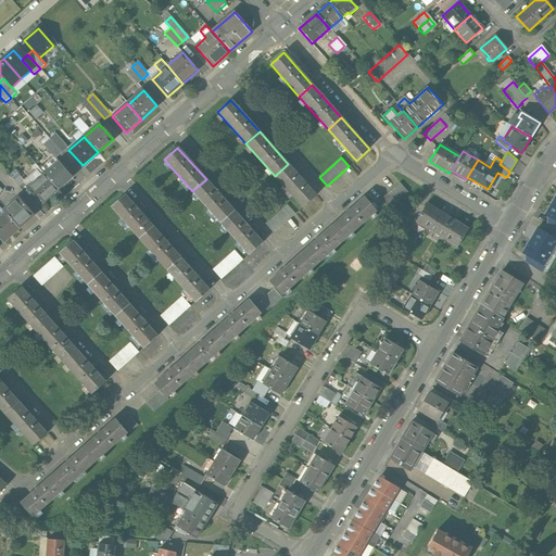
[(60,163),(45,175),(57,189),(72,176),(60,163)]
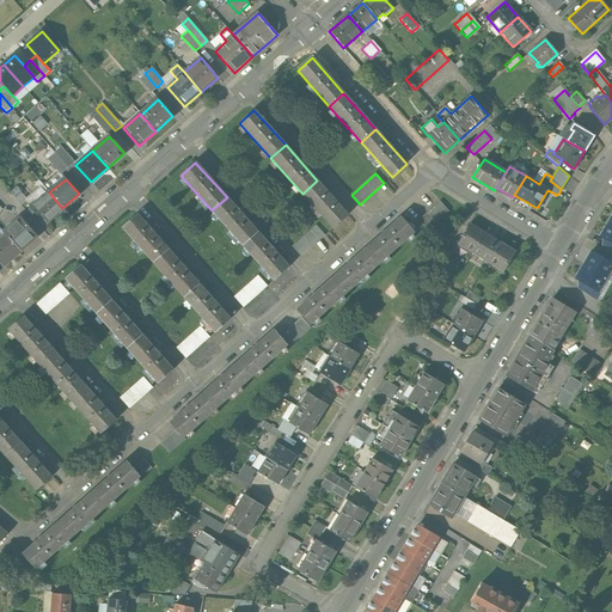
[(348,215),(317,181),(303,194),(334,228),(348,215)]
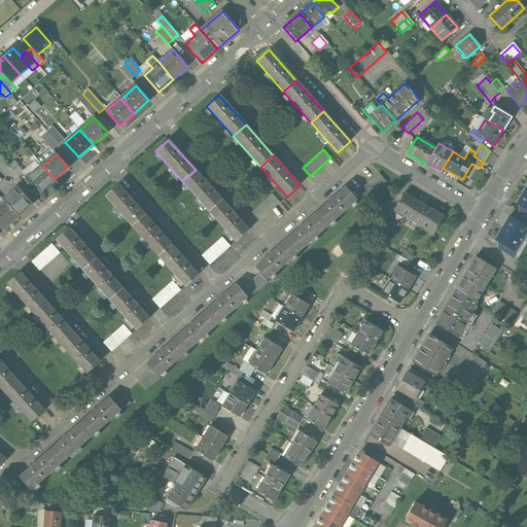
[(42,166),(29,178),(40,191),(54,179),(42,166)]
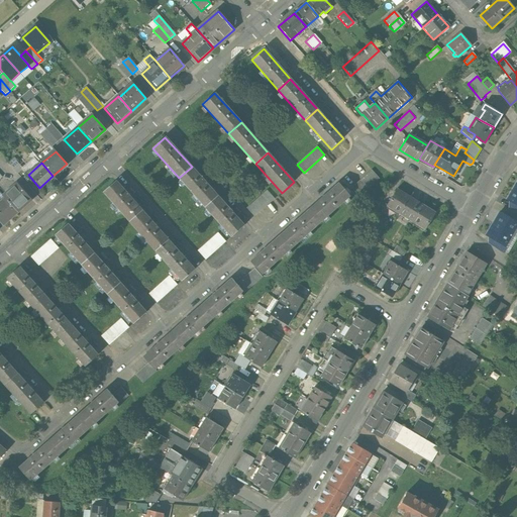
[(219,197),(192,167),(179,178),(206,208),(219,197)]
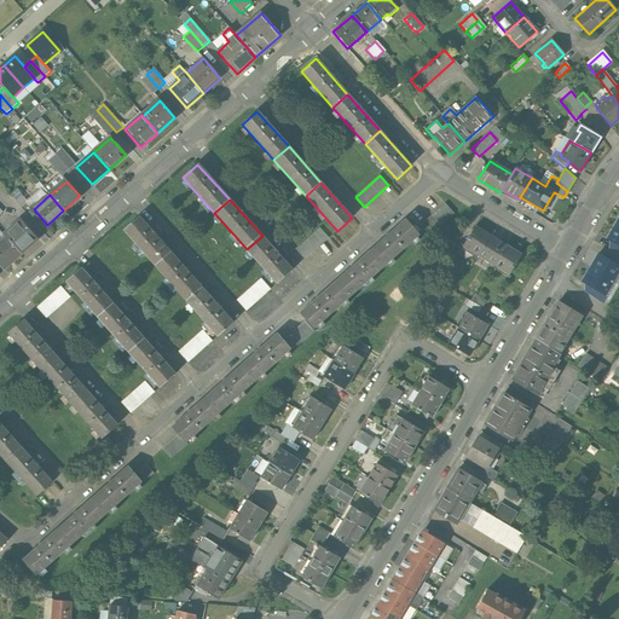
[(445,203),(421,225),(429,235),(453,214),(445,203)]
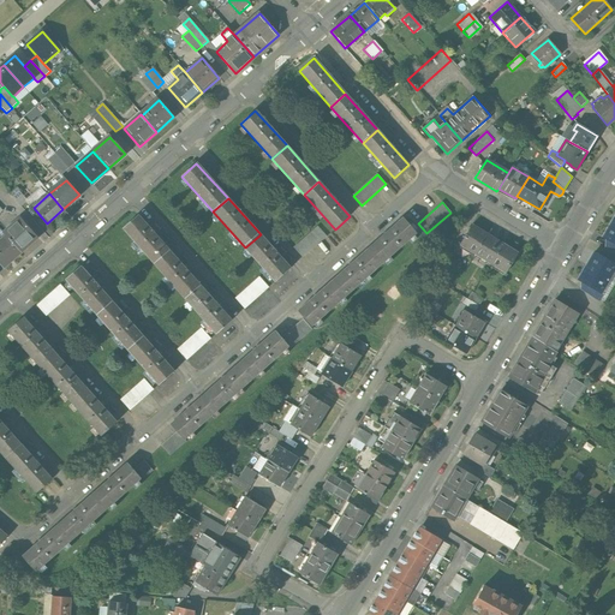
[(169,251),(137,215),(123,228),(155,264),(169,251)]
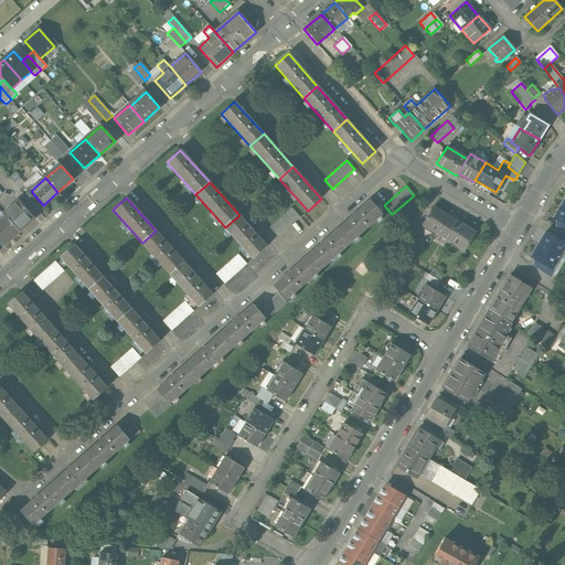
[(19,200),(3,214),(6,216),(20,233),(35,219),(19,200)]
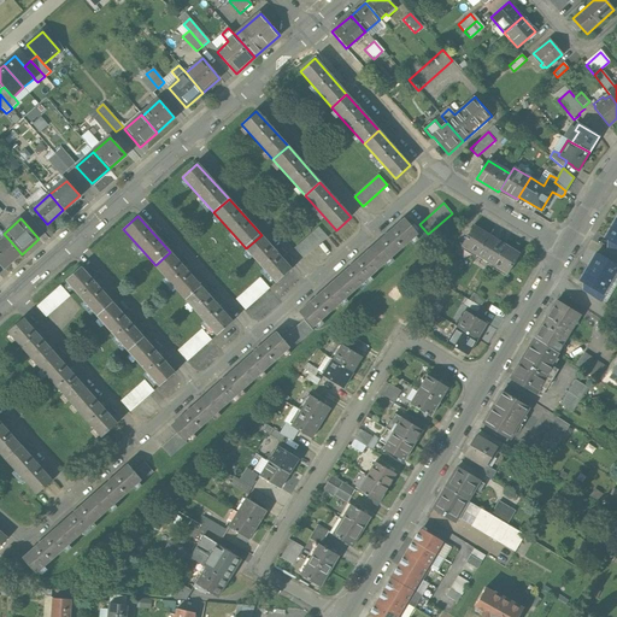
[(418,234),(405,218),(370,250),(383,264),(418,234)]
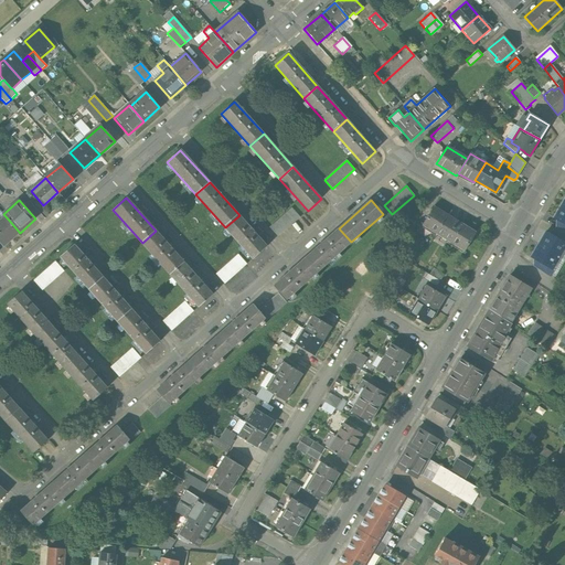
[(564,208),(562,205),(554,217),(560,222),(564,224),(564,208)]
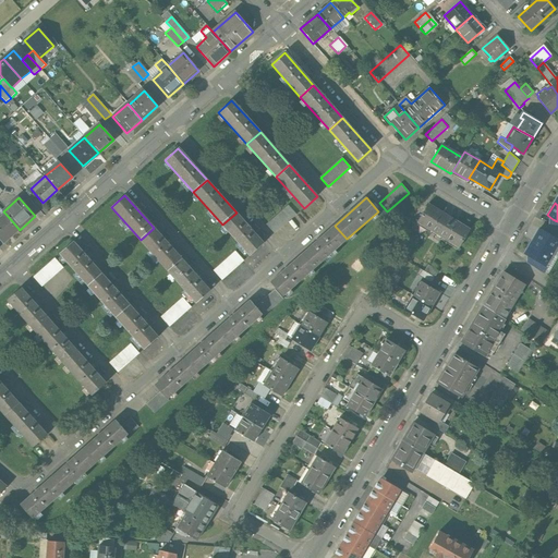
[(431,231),(443,213),(428,204),(417,222),(431,231)]
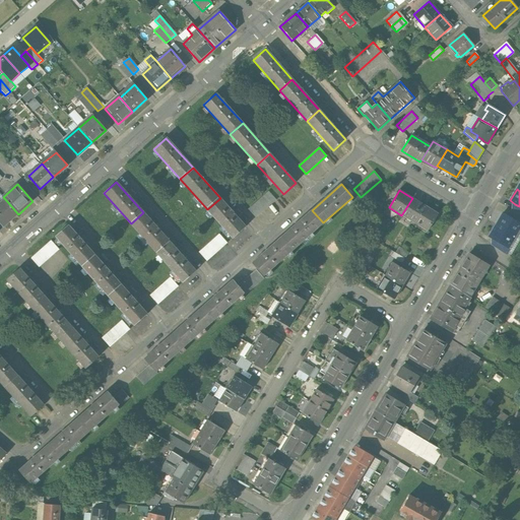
[(269,191),(249,210),(256,218),(277,199),(269,191)]
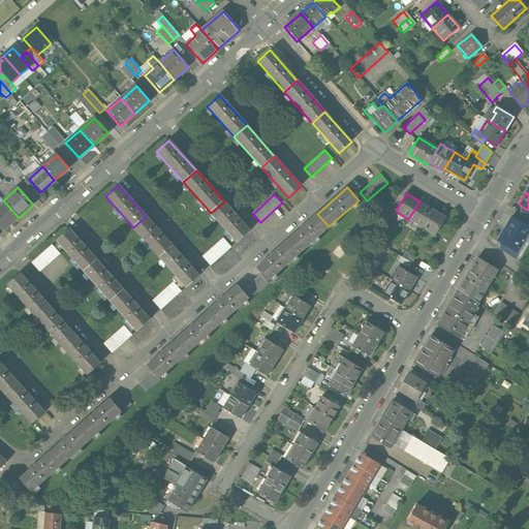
[(250,230),(224,201),(211,213),(238,242),(250,230)]
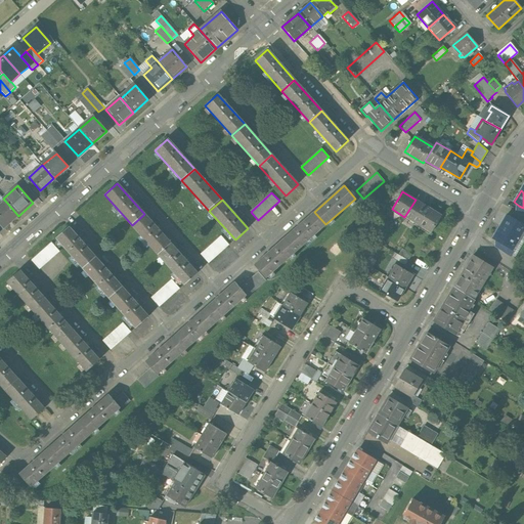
[(418,225),(429,208),(416,200),(404,217),(418,225)]
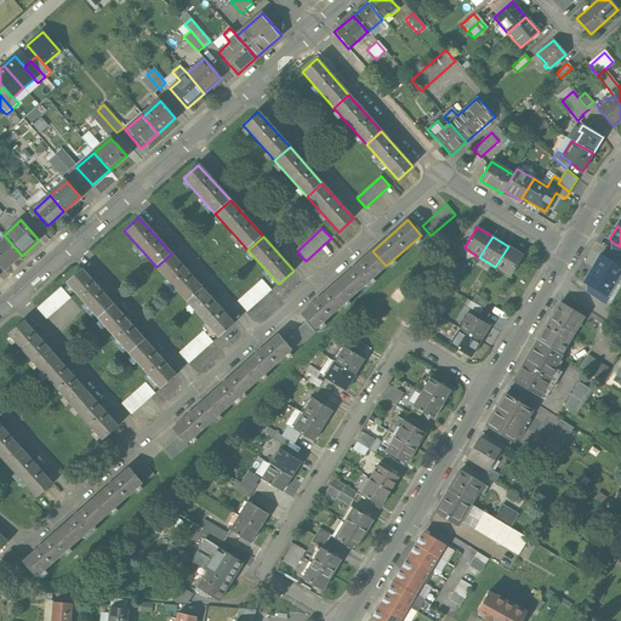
[(6,238),(0,243),(0,265),(3,267),(10,260),(12,262),(21,255),(6,238)]
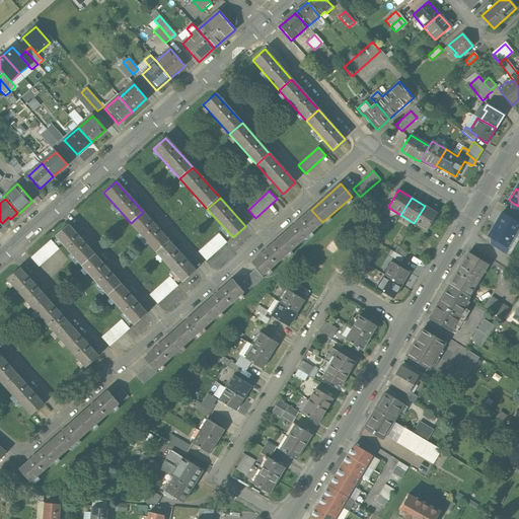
[(437,214),(425,206),(414,223),(427,230),(437,214)]
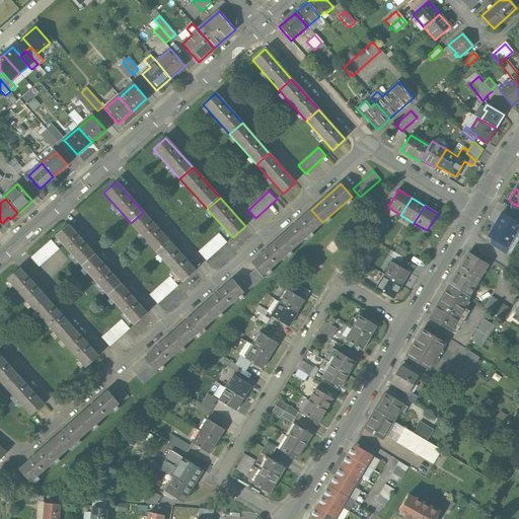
[(322,222),(311,210),(282,236),(293,248),(322,222)]
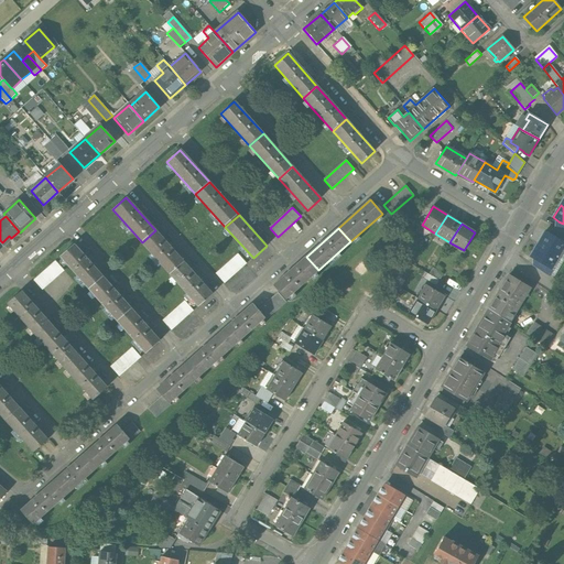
[(563,232),(555,228),(551,235),(563,242),(563,232)]
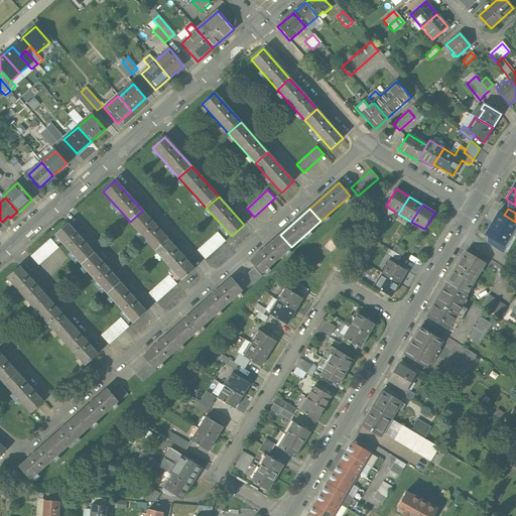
[(168,240),(142,211),(130,222),(156,251),(168,240)]
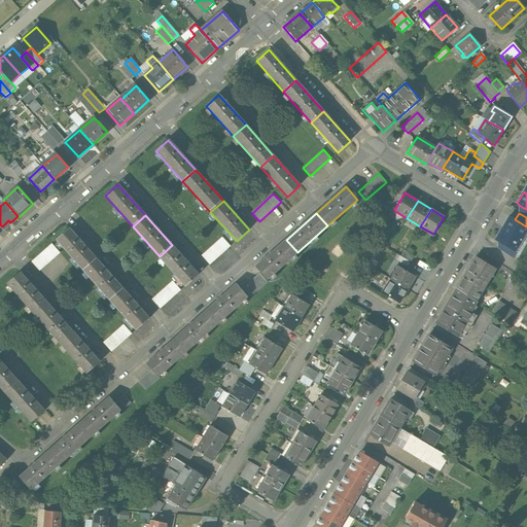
[(526,226),(515,219),(510,216),(502,229),(522,240),(526,231),(526,226)]
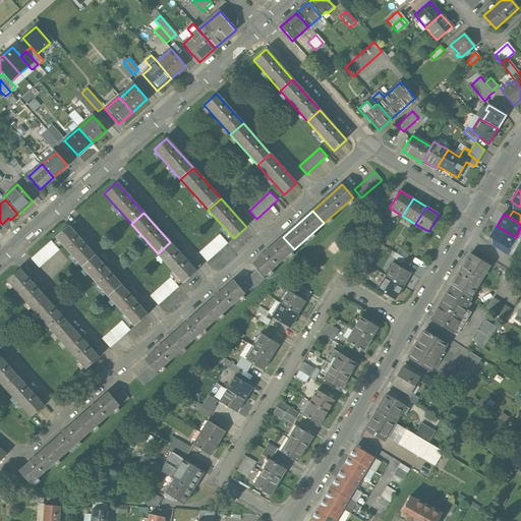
[(95,255),(68,226),(55,237),(81,267),(95,255)]
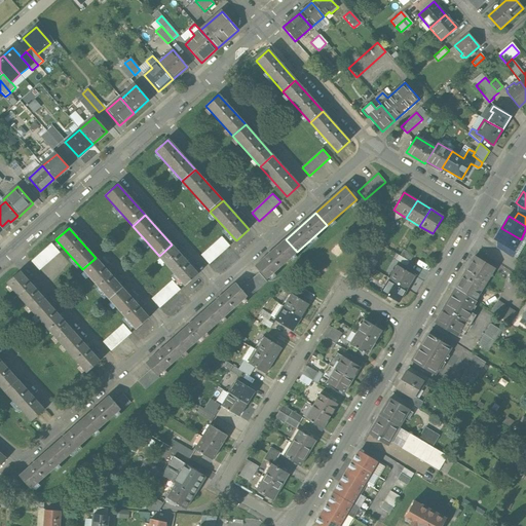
[(521,239),(501,228),(494,239),(500,242),(514,251),(515,250),(521,239)]
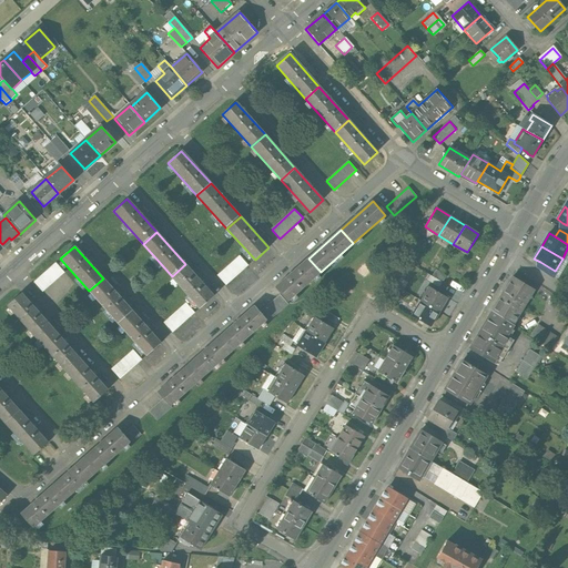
[(240,255),(217,275),(226,285),(249,265),(240,255)]
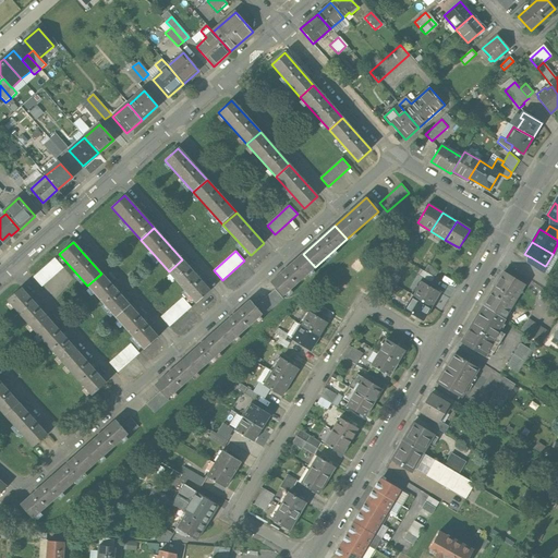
[(315,267),(303,254),(271,281),(283,295),(315,267)]
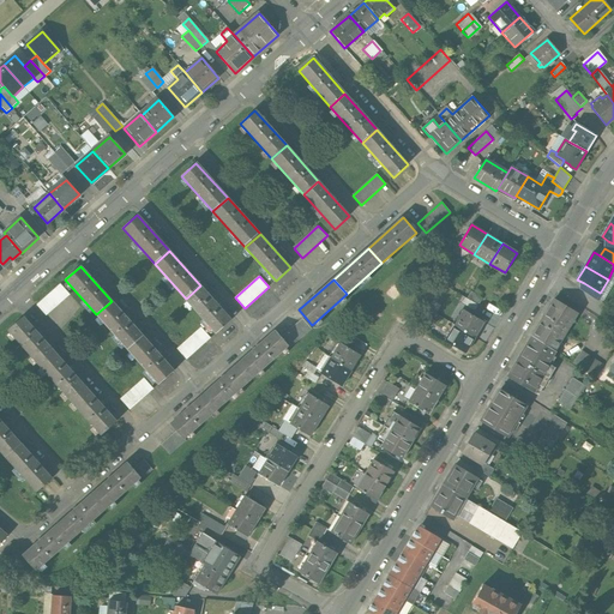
[(600,293),(584,283),(579,289),(597,301),(602,293),(601,292),(600,293)]
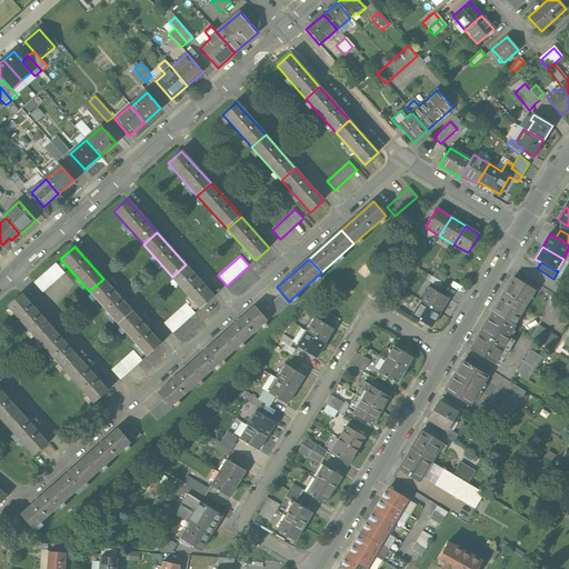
[(55,265),(33,282),(42,292),(63,275),(55,265)]
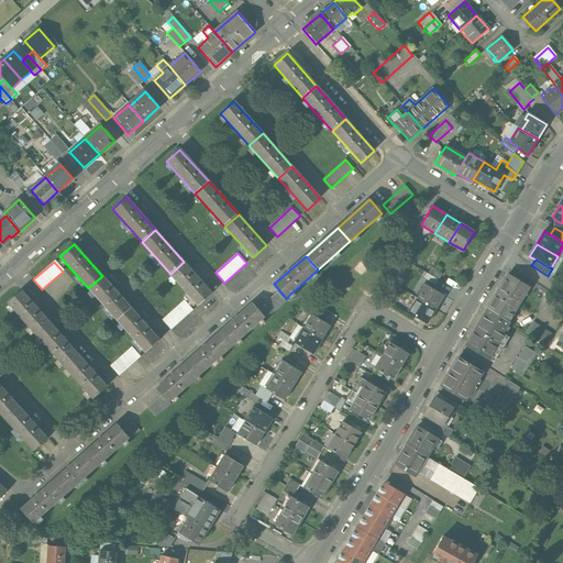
[(212,294),(184,262),(170,274),(199,306),(212,294)]
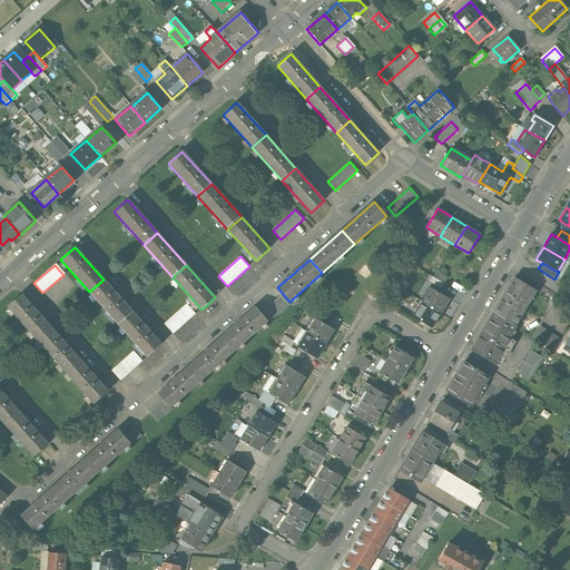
[(448,277),(438,271),(434,276),(444,283),(448,277)]
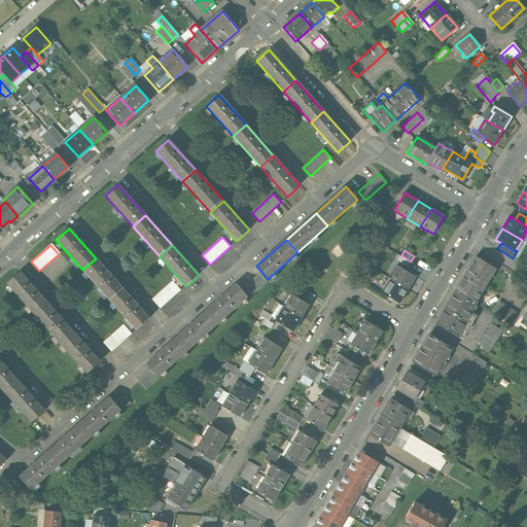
[(476,256),(456,288),(477,302),(495,269),(476,256)]
